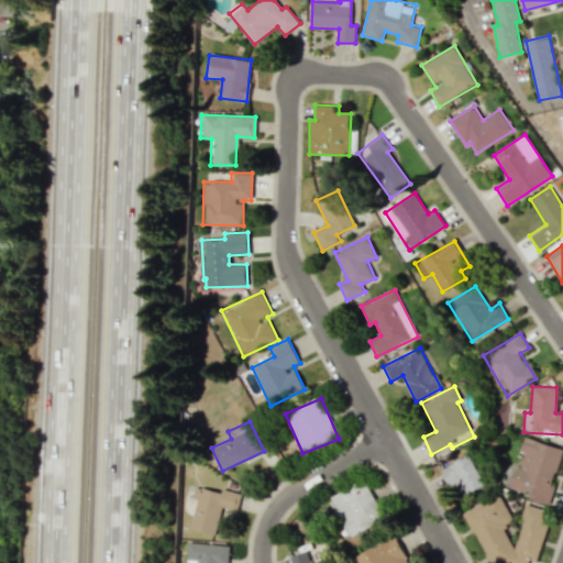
[(511,492),(549,500),(562,448),(523,438),(520,451),(521,451),(511,492)]
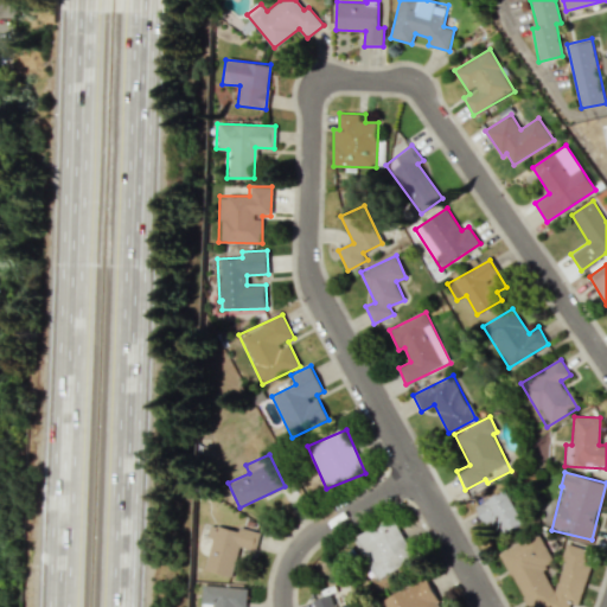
[(475,506),(485,524),(490,522),(497,537),(524,523),(508,490),(475,506)]
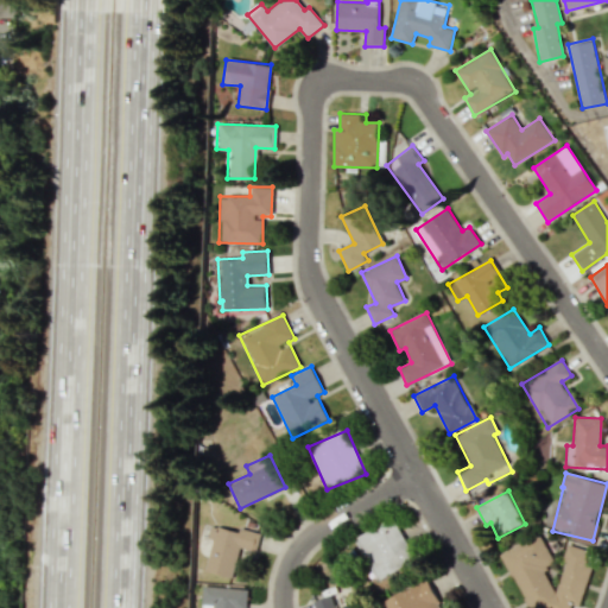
[(354,537),(375,581),(416,561),(394,517),(354,537)]
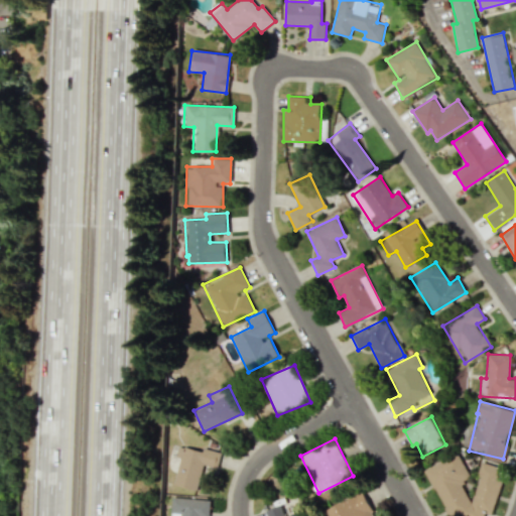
[(196,490),(202,465),(217,469),(220,452),(202,447),(201,450),(177,445),(174,458),(178,459),(172,485),(196,490)]
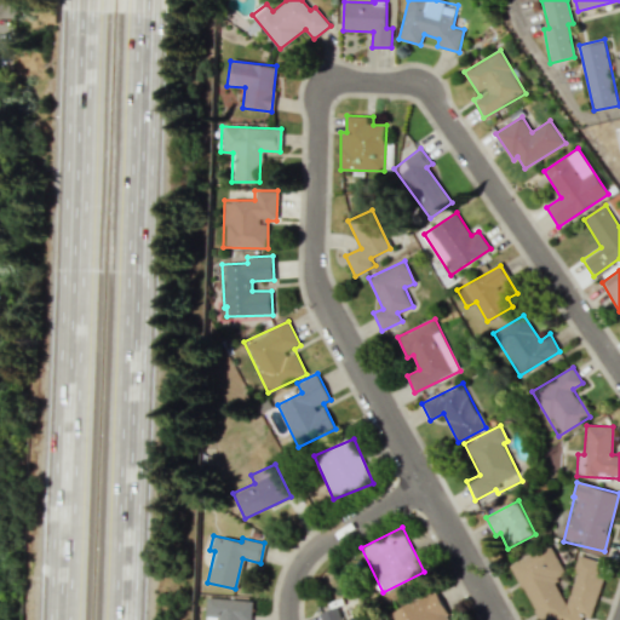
[(538,619),(581,619),(583,616),(591,619),(602,579),(598,572),(602,561),(578,555),(574,570),(575,574),(567,606),(556,585),(560,573),(563,572),(551,545),(511,566),(538,619)]
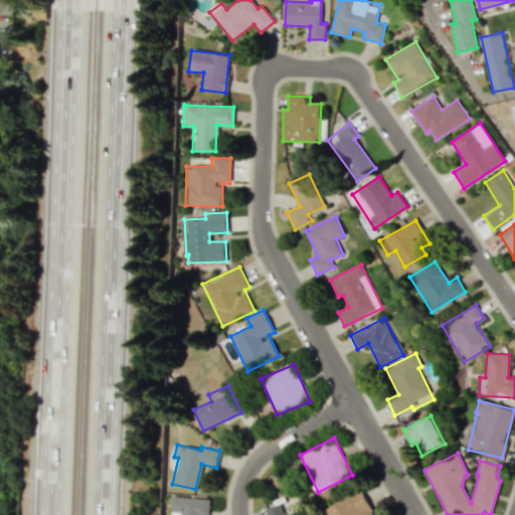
[(326,509),(329,514),(373,514),(361,491),(326,509)]
